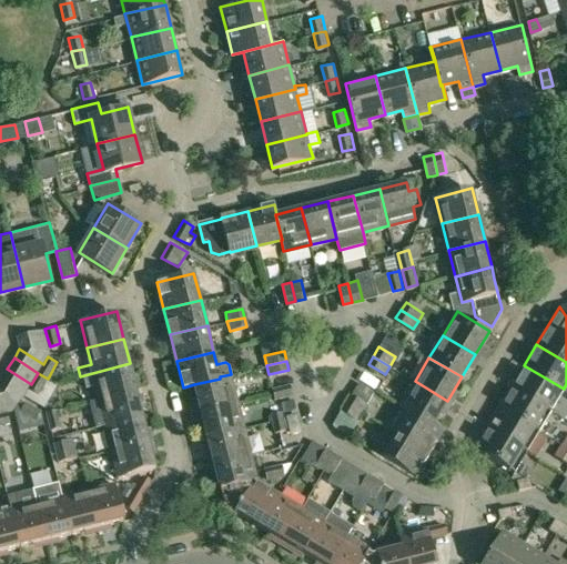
[(94,380),(100,398),(137,389),(130,363),(80,376),(81,383),(94,380)]
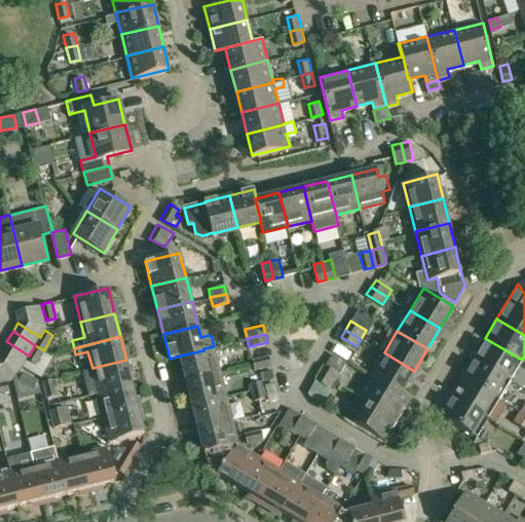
[(485,338),(474,357),(511,378),(522,360),(485,338)]
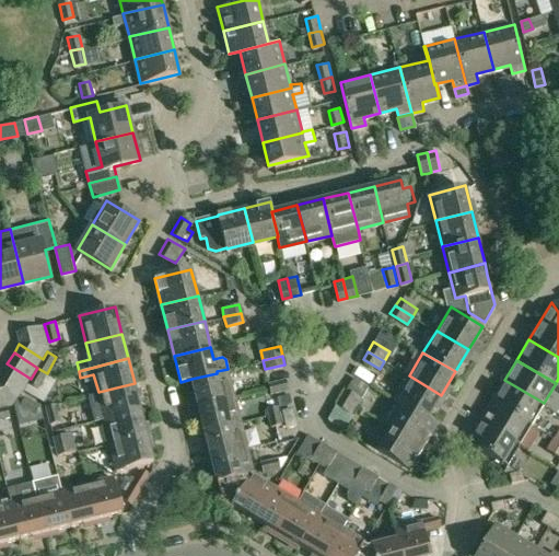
[(34,394),(38,387),(47,393),(56,378),(47,373),(37,368),(31,379),(7,363),(1,372),(25,387),(24,389),(34,394)]
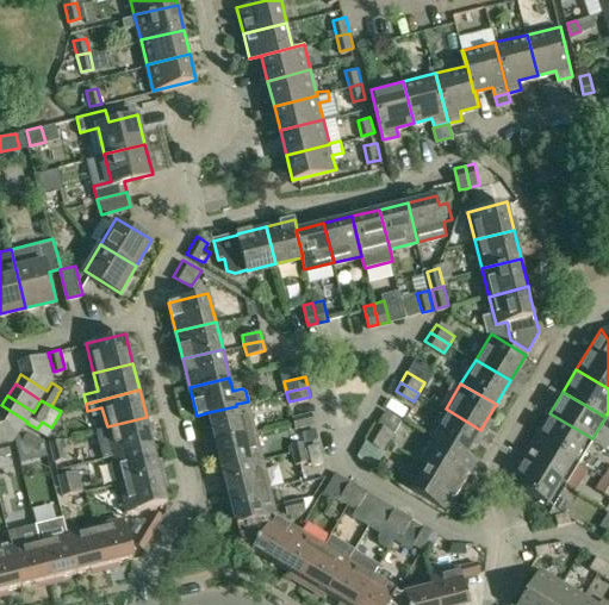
[(209,412),(216,440),(255,430),(248,401),(236,404),(236,406),(209,412)]
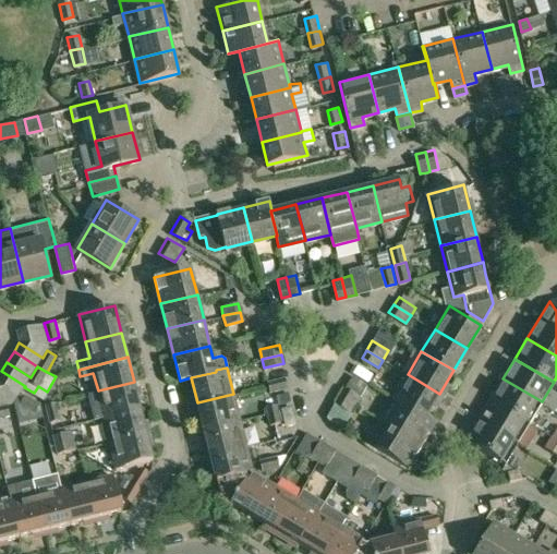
[(394,397),(403,402),(426,416),(427,414),(439,394),(408,374),(394,397)]
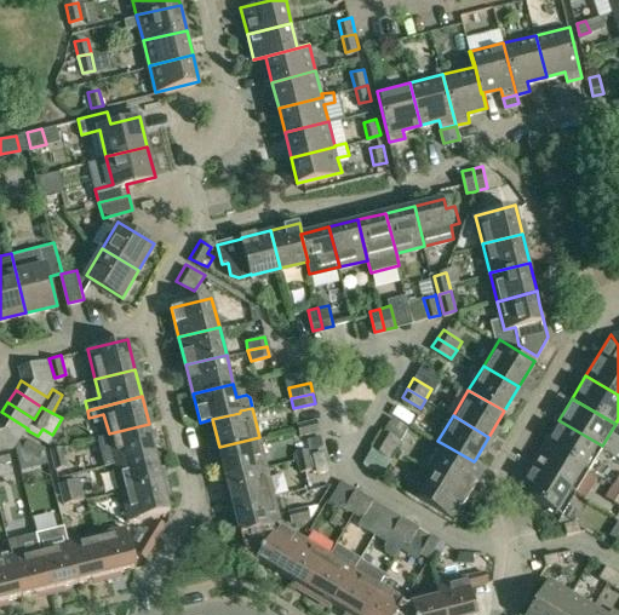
[(301,435),(321,430),(319,417),(298,423),(301,435)]
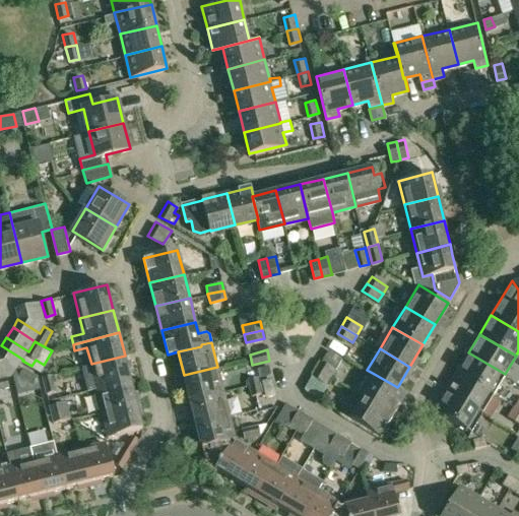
[(0,388),(9,386),(7,376),(14,374),(20,364),(0,350),(0,388)]
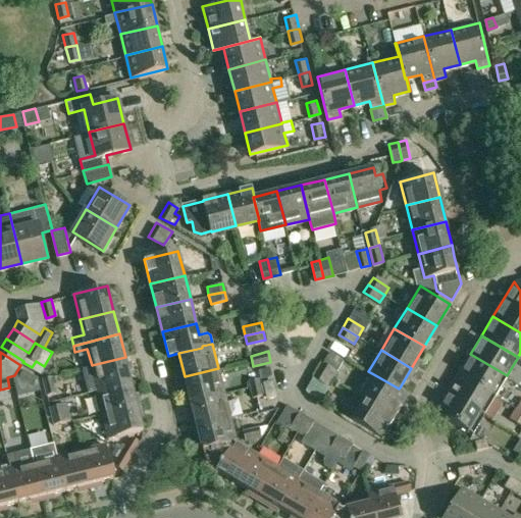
[(470,354),(459,372),(496,395),(507,375),(470,354)]
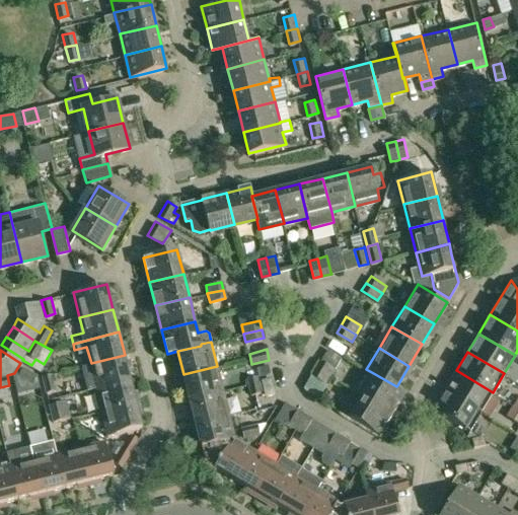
[(91,363),(97,387),(130,379),(125,355),(91,363)]
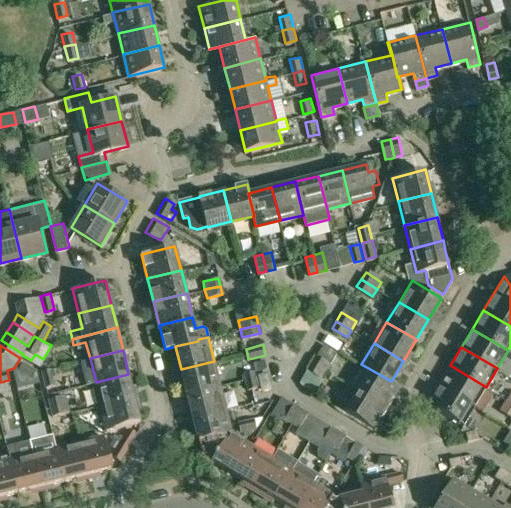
[(316,353),(311,362),(327,371),(332,363),(316,353)]
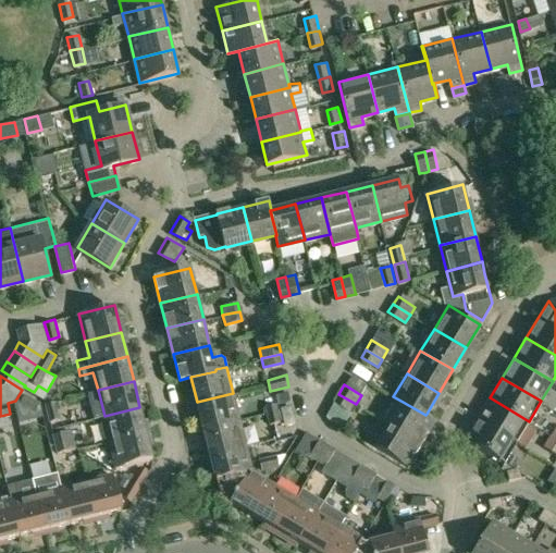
[(25,392),(20,402),(36,412),(41,402),(25,392)]
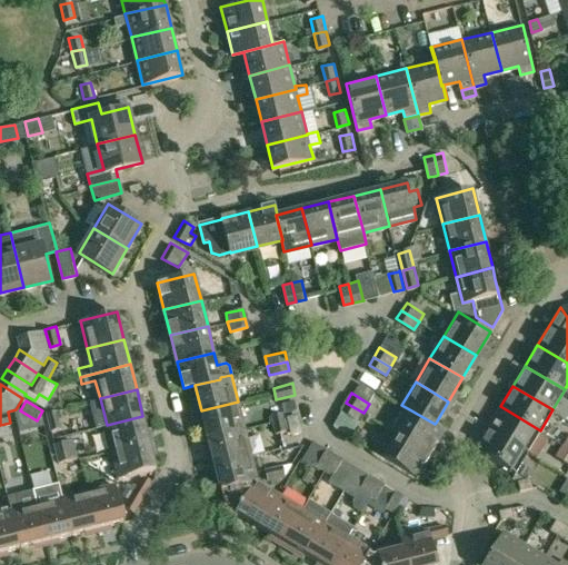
[(201,410),(208,436),(245,428),(238,402),(201,410)]
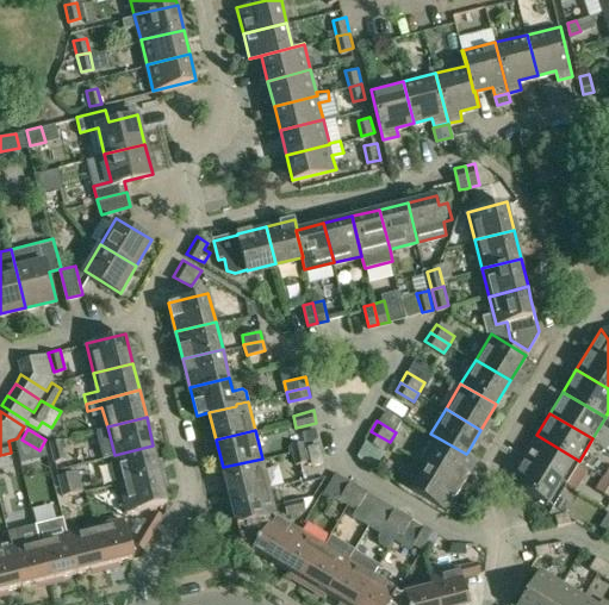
[(371,431),(366,438),(385,450),(390,442),(371,431)]
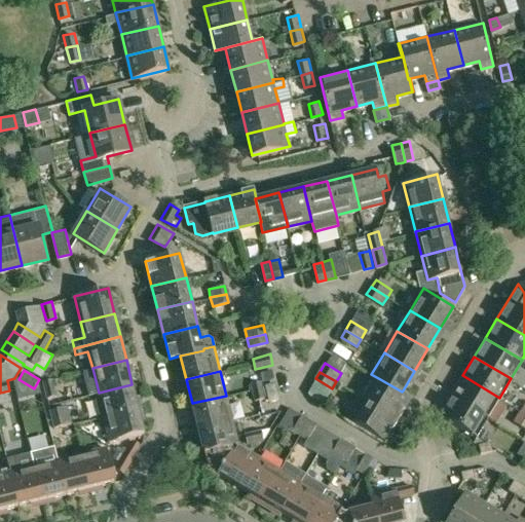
[(462,375),(451,394),(488,416),(499,398),(462,375)]
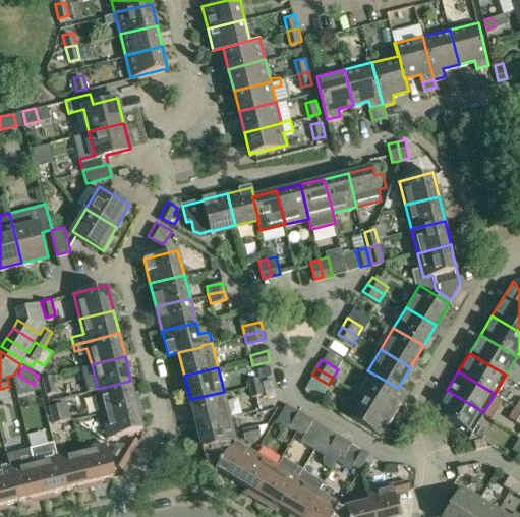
[(47,393),(48,393),(57,390),(53,374),(43,377),(47,393)]
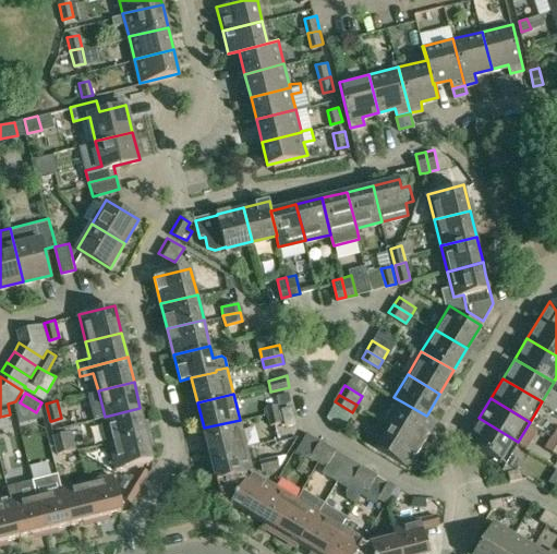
[(403,404),(390,425),(423,444),(437,420),(427,414),(426,416),(403,402),(403,404)]
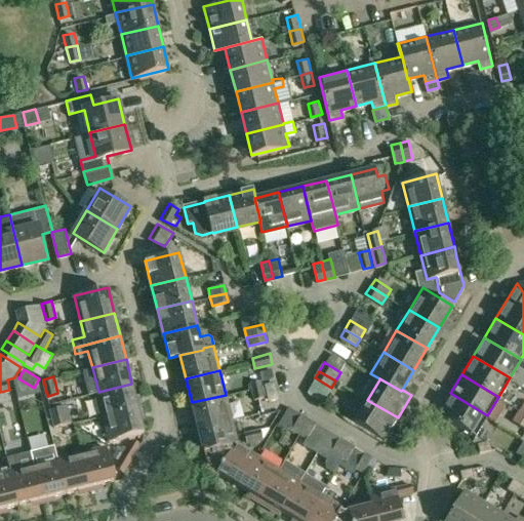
[(259,379),(251,382),(255,399),(264,397),(259,379)]
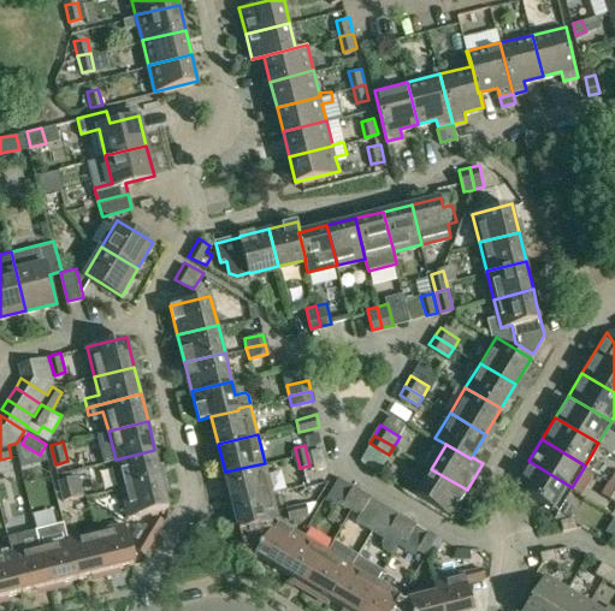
[(315,467),(327,464),(323,446),(311,450),(315,467)]
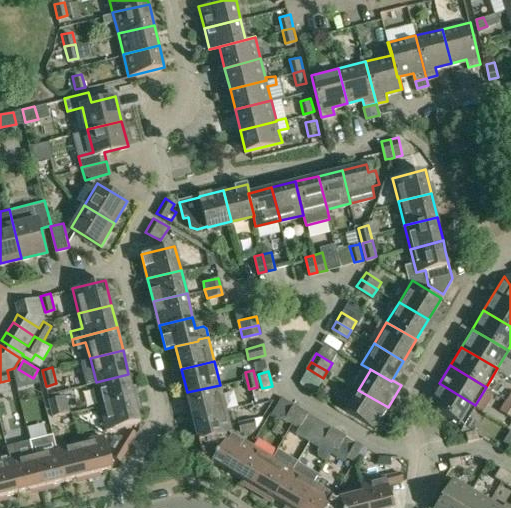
[(96,382),(101,405),(134,397),(128,374),(96,382)]
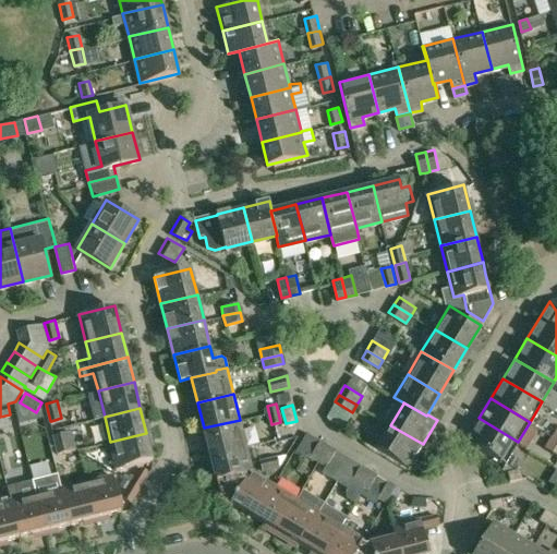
[(505,462),(518,442),(479,418),(467,438),(505,462)]
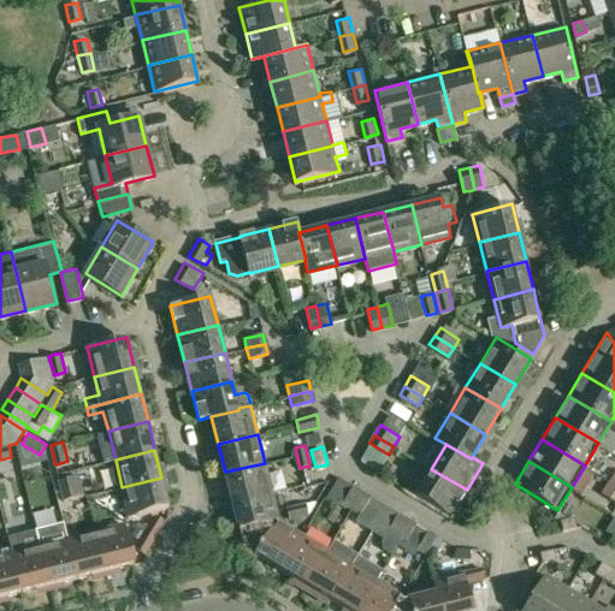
[(225,472),(232,500),(272,491),(265,463),(225,472)]
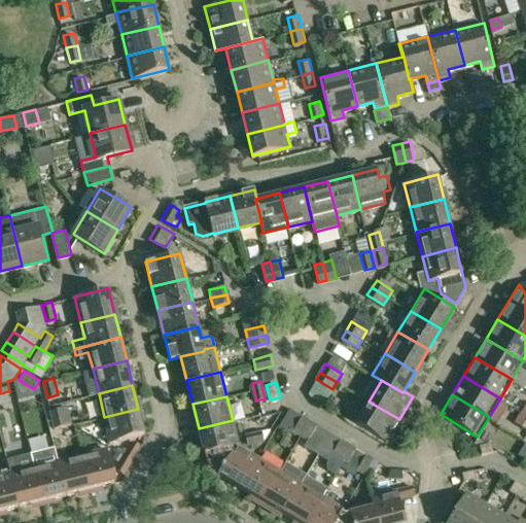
[(356,422),(386,441),(399,419),(369,402),(356,422)]
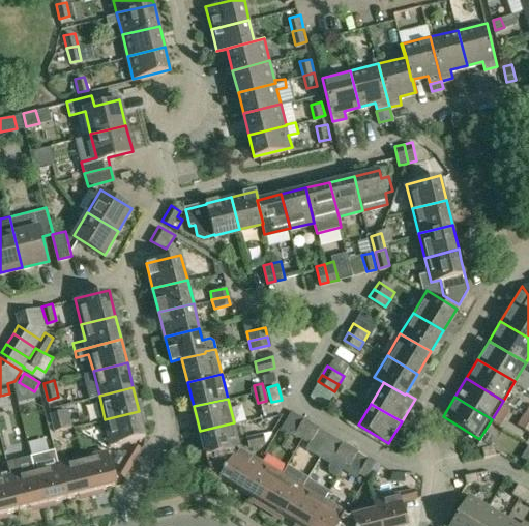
[(68,407),(51,411),(50,411),(53,420),(71,416),(68,407)]
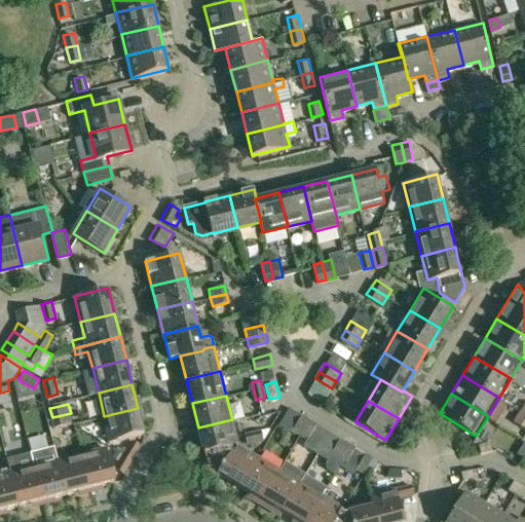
[(144,432),(138,408),(104,416),(110,441),(144,432)]
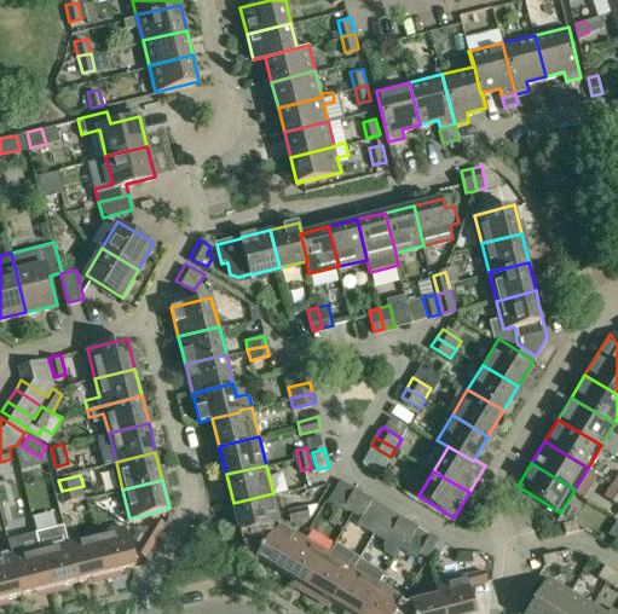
[(86,496),(84,486),(62,491),(64,502),(86,496)]
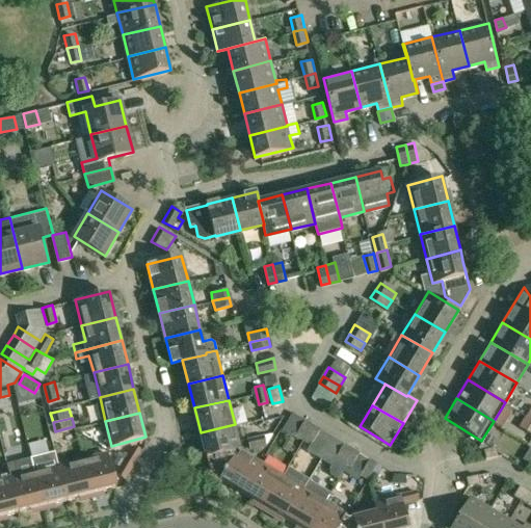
[(314,422),(306,418),(295,433),(303,439),(314,422)]
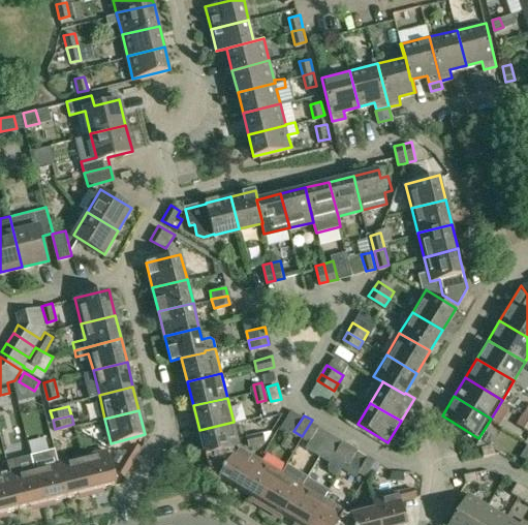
[(319,425),(312,420),(302,436),(310,441),(319,425)]
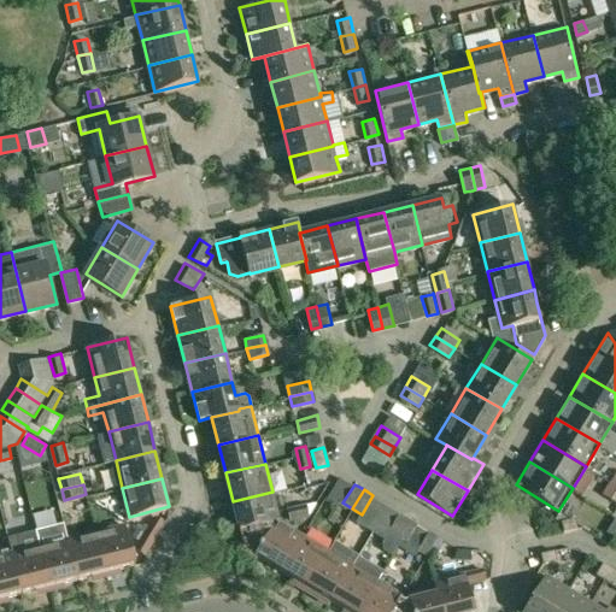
[(233,501),(239,529),(265,523),(280,521),(273,492),(233,501)]
